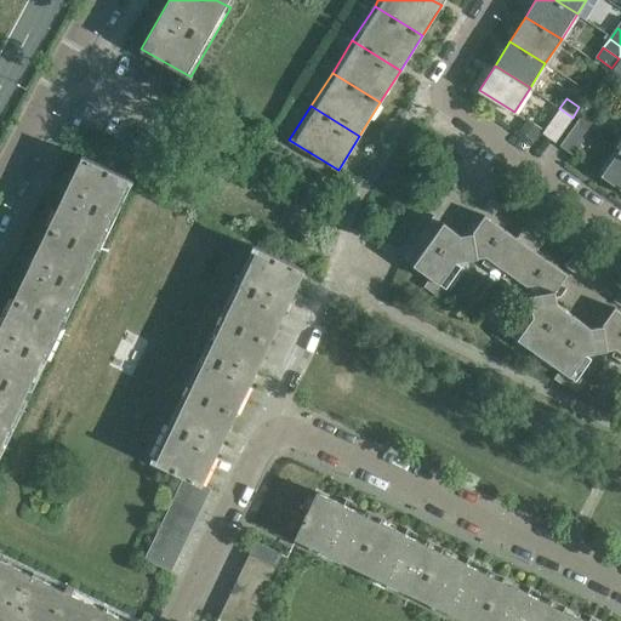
[(543,132),(556,141),(573,118),(559,108),(546,127),(547,127),(543,132)]
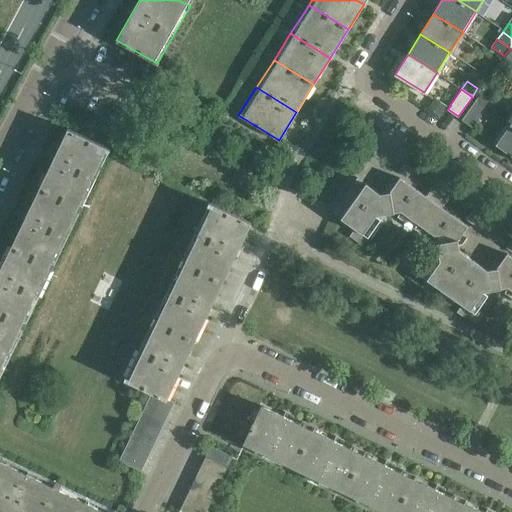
[(492,99),(481,91),(475,99),(486,107),(492,99)]
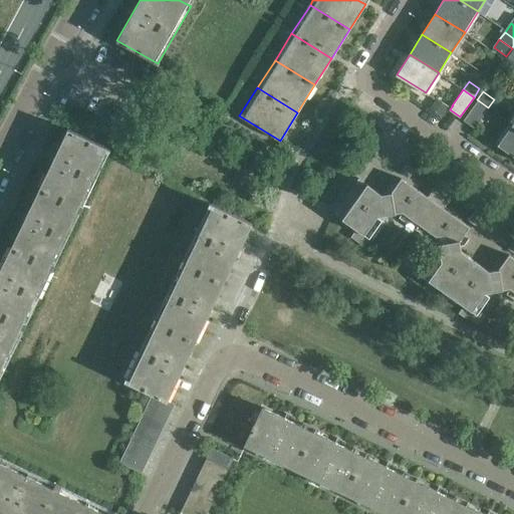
[(467,115),(464,120),(475,127),(477,123),(488,107),(477,99),(466,115),(467,115)]
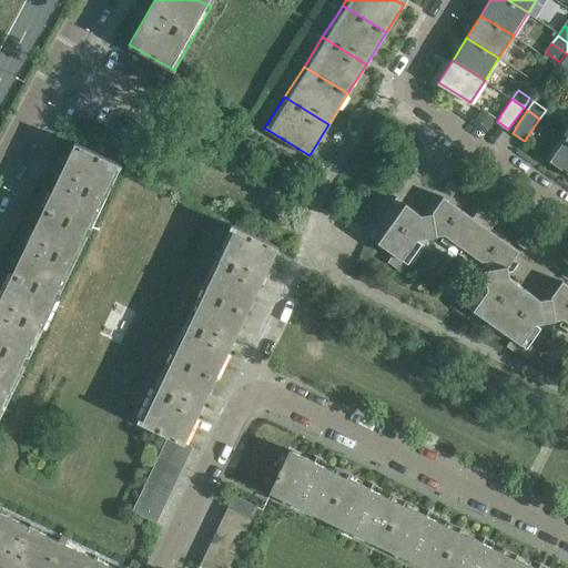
[(484,113),(477,123),(488,131),(495,121),(484,113)]
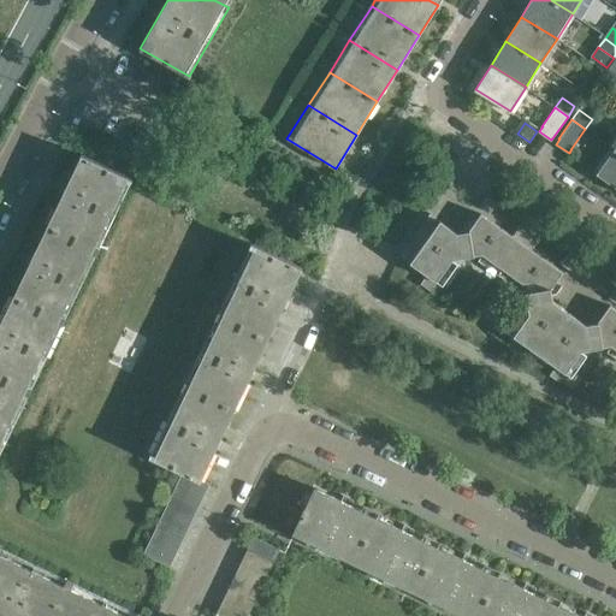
[(615,152),(614,150),(597,173),(615,187),(615,152)]
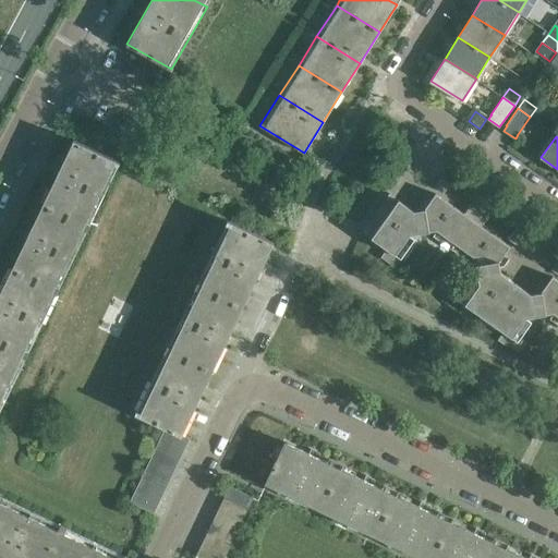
[(74,140),(43,204),(89,226),(120,162),(74,140)]
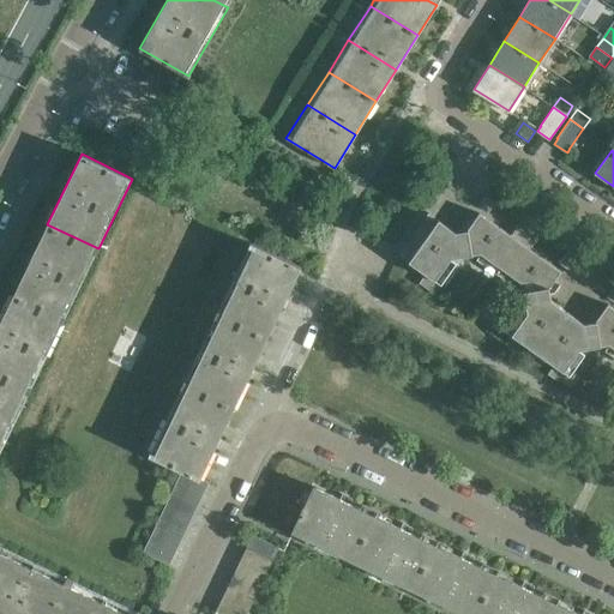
[(494,203),(486,196),(479,205),(488,212),(494,203)]
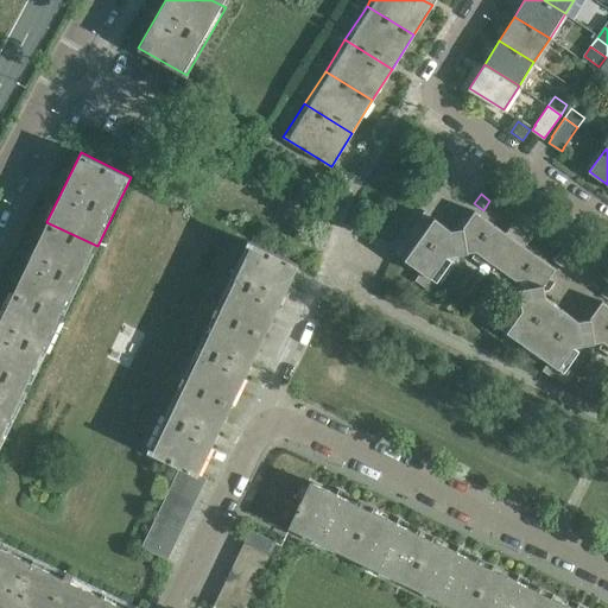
[(424,211),(396,251),(422,271),(415,280),(424,286),(431,276),(437,280),(451,260),(445,255),(476,251),(472,257),(492,271),(496,265),(529,221),(519,214),(505,233),(475,210),(463,228),(451,229),(424,211)]
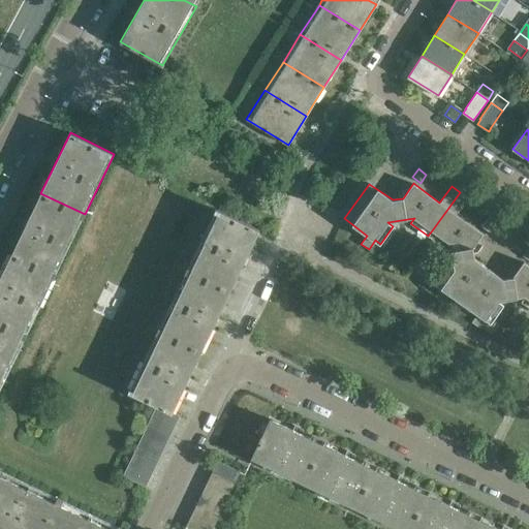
[(460,192),(432,230),(428,236),(446,249),(449,244),(454,269),(448,266),(435,284),(441,288),(435,296),(443,302),(448,293),(457,299),(453,304),(459,309),(489,268),(474,258),(472,247),(483,234),(456,214),(467,197),(460,192)]
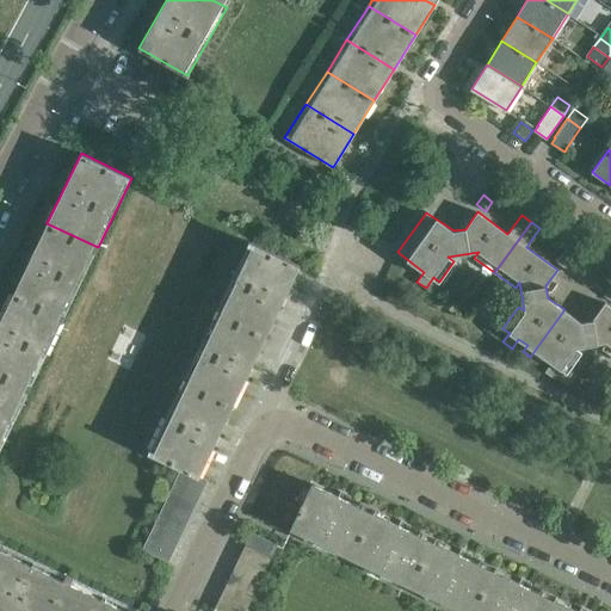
[(47,223),(13,294),(63,318),(98,247),(47,223)]
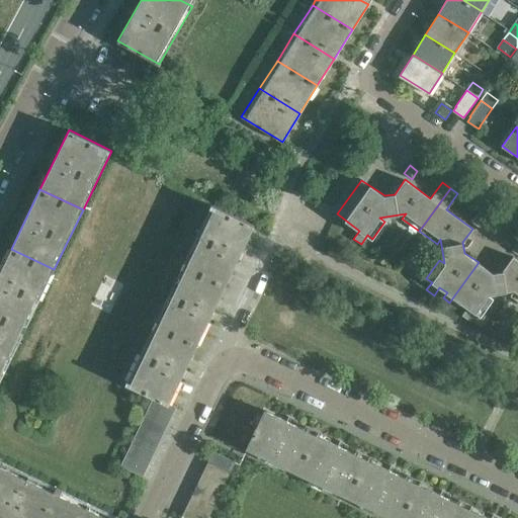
[(211,204),(196,236),(239,256),(254,225),(211,204)]
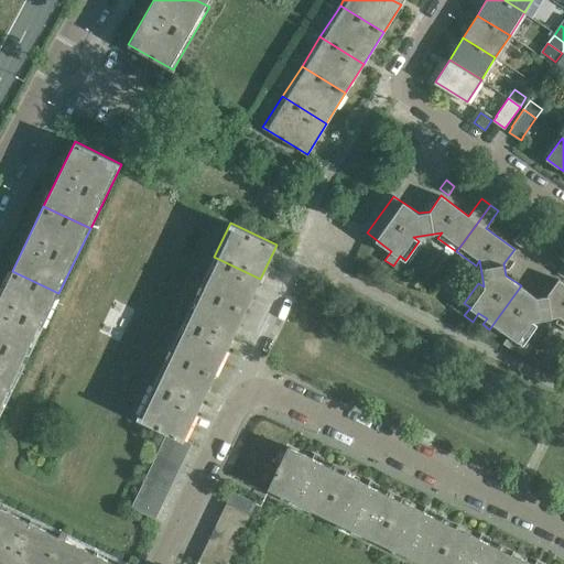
[(528,238),(519,231),(513,240),(521,247),(528,238)]
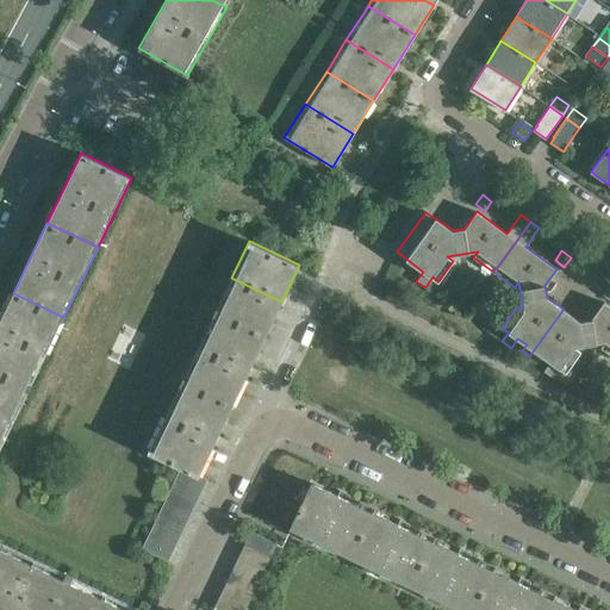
[(281,302),(231,278),(215,312),(265,336),(281,302)]
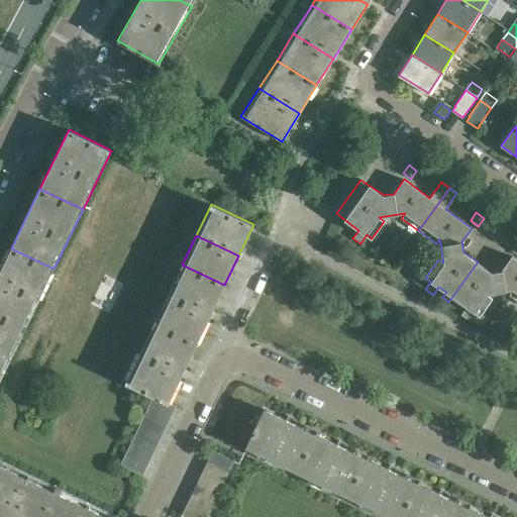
[(11,248),(0,272),(0,315),(25,328),(54,269),(11,248)]
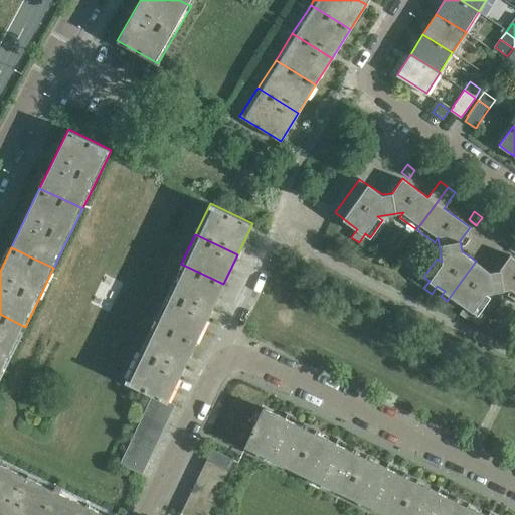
[(476,261),(447,301),(453,304),(456,300),(465,305),(460,313),(467,319),(474,310),(479,314),(491,296),(486,293),(499,291),(511,289),(507,294),(514,299),(514,259),(510,255),(500,269),(490,271),(476,261)]
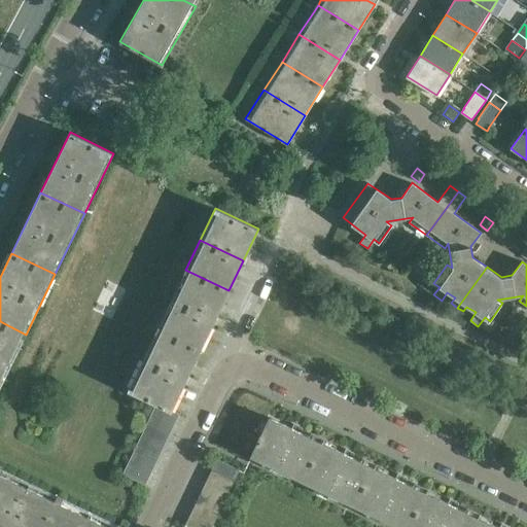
[(229,290),(185,270),(171,300),(214,320),(229,290)]
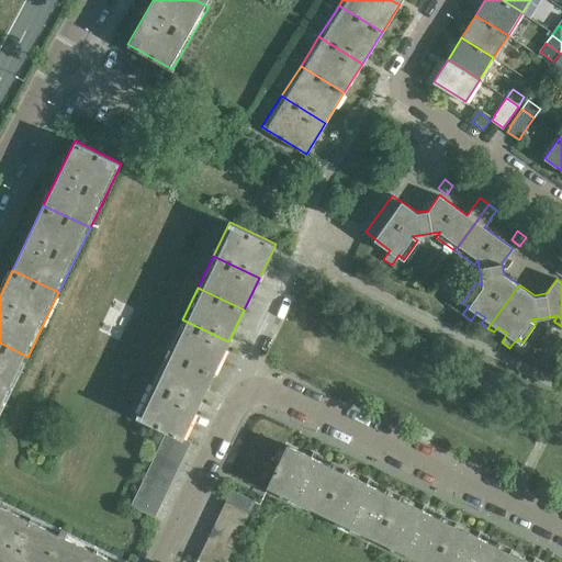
[(182,319),(167,351),(212,373),(228,341),(182,319)]
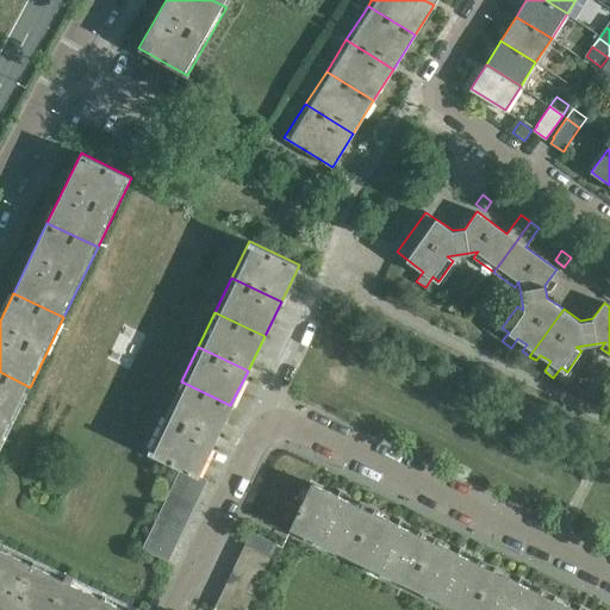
[(0,372),(0,448),(30,387),(0,372)]
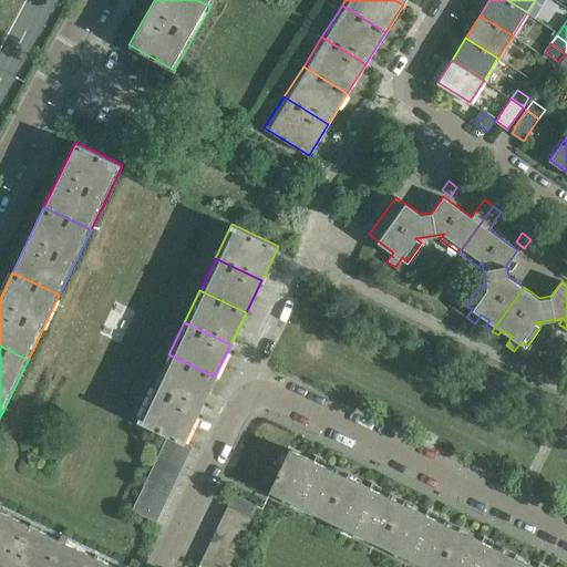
[(168,354),(152,388),(198,410),(214,377),(168,354)]
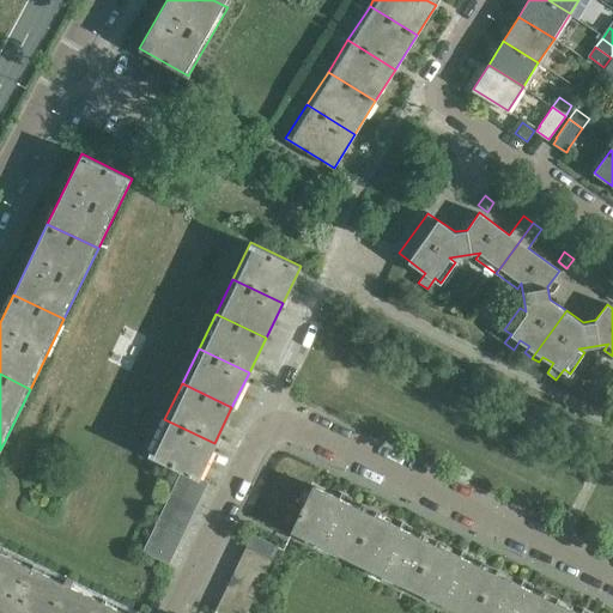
[(147,454),(181,469),(198,478),(214,443),(164,419),(147,454)]
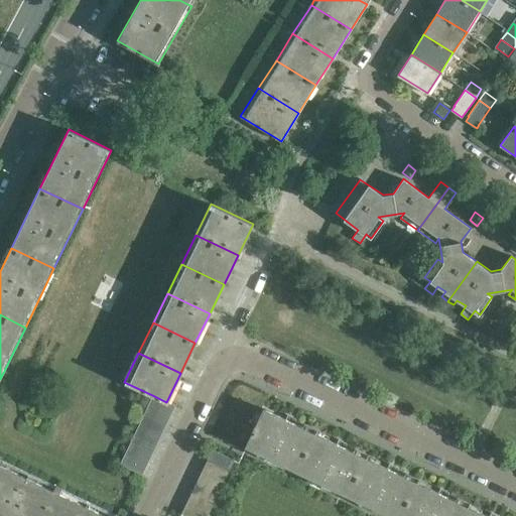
[(166,402),(152,395),(147,406),(168,416),(173,405),(166,402)]
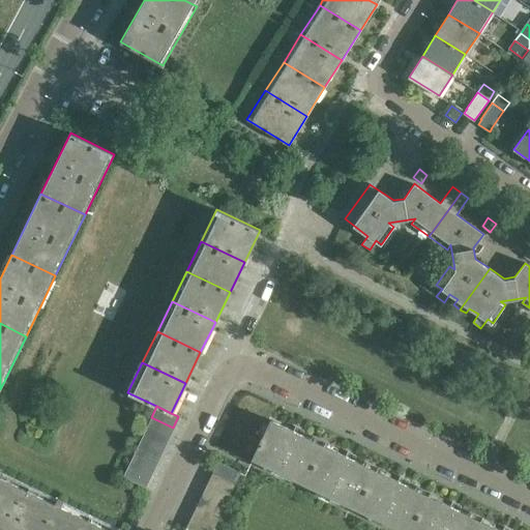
[(151,417),(145,430),(168,440),(173,428),(151,417)]
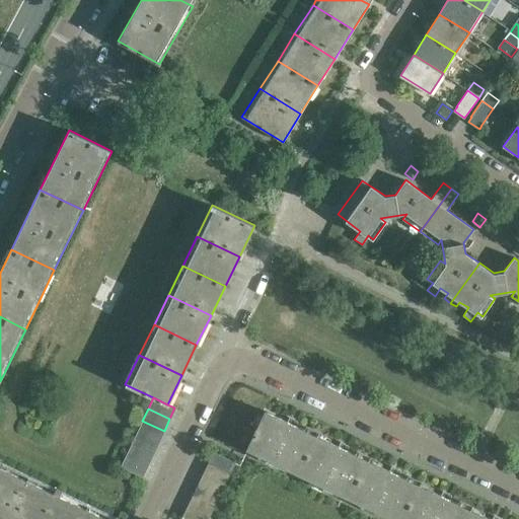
[(287,421),(266,410),(245,449),(258,455),(260,451),(289,465),(288,468),(299,473),(317,435),(296,425),(298,422),(289,417),(287,421)]
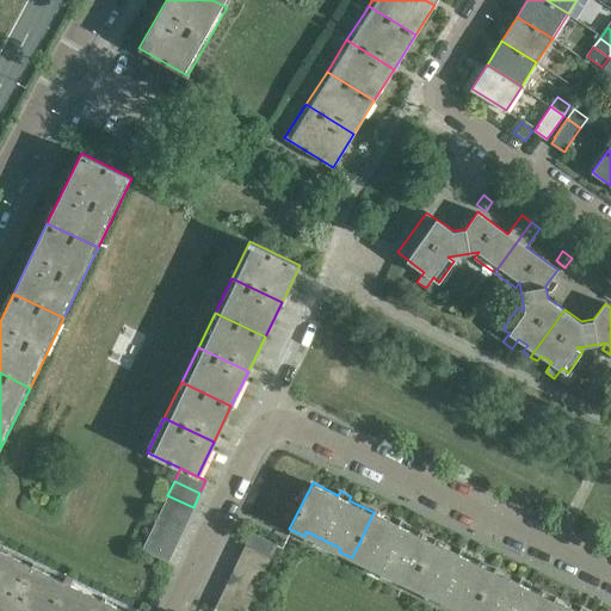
[(167,495),(161,508),(187,520),(193,507),(167,495)]
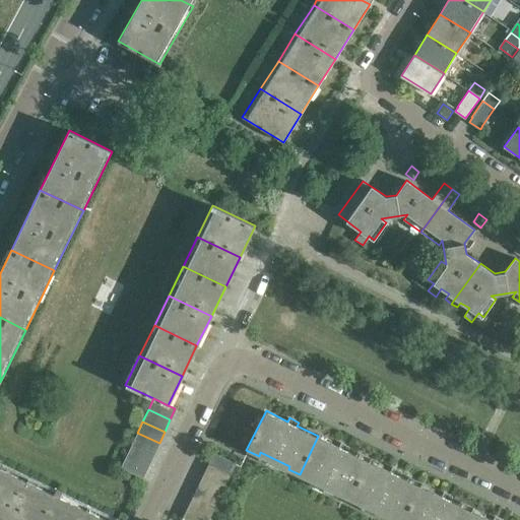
[(137,433),(132,444),(153,455),(159,443),(137,433)]
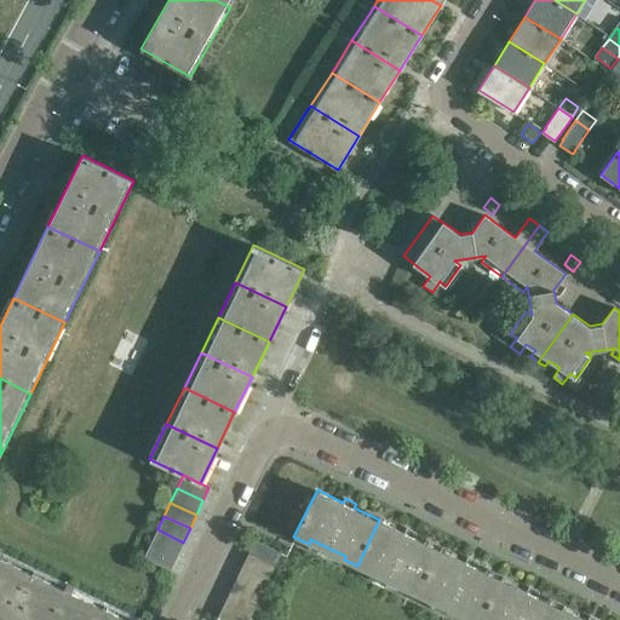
[(379,520),(357,566),(371,572),(372,569),(406,585),(405,589),(419,596),(441,550),(419,539),(422,535),(406,528),(403,532),(379,520)]
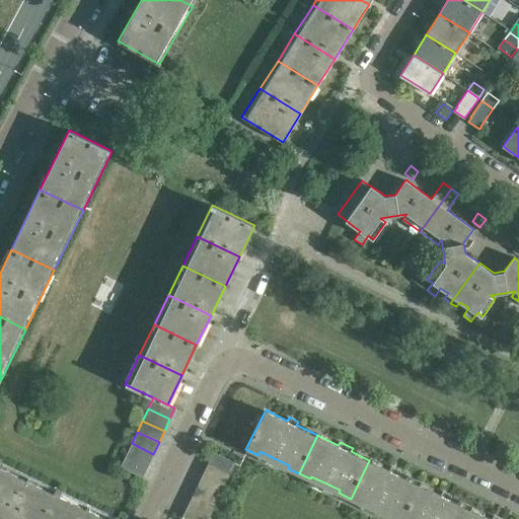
[(132,443),(126,455),(148,465),(153,454),(132,443)]
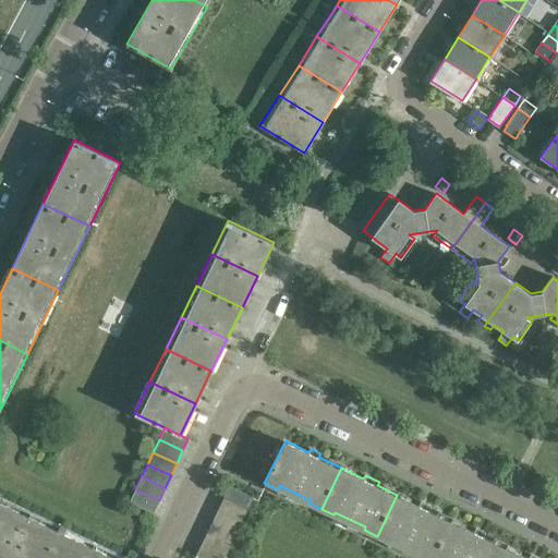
[(229,485),(222,497),(246,508),(252,497),(229,485)]
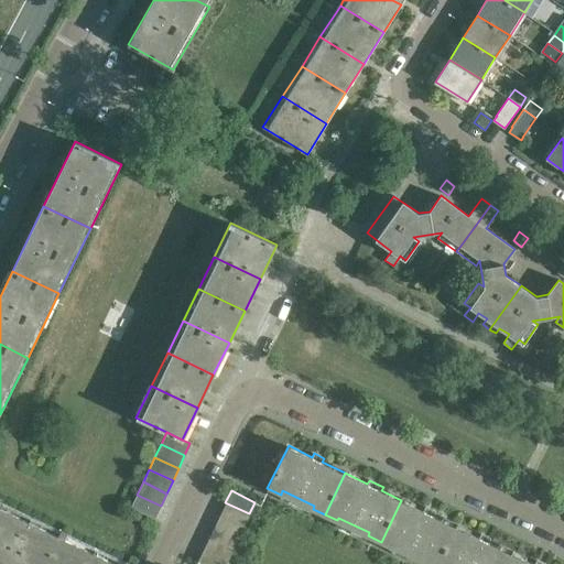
[(161,506),(137,495),(131,507),(155,518),(161,506)]
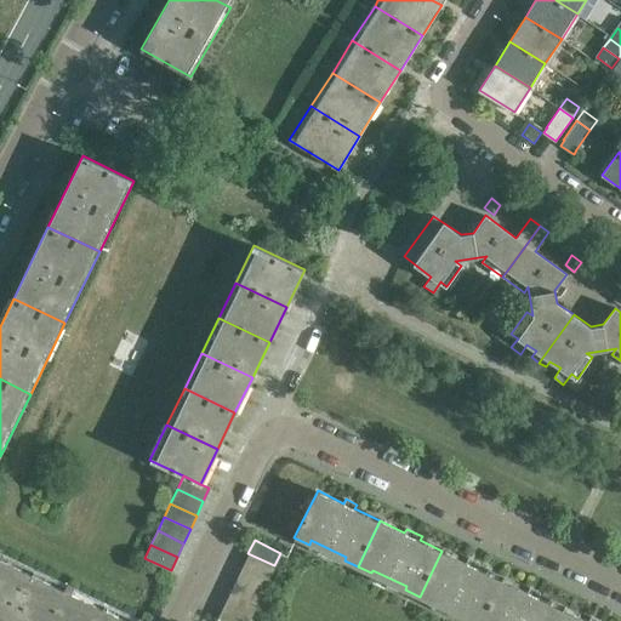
[(1,551),(0,552),(0,614),(12,620),(36,569),(1,551)]
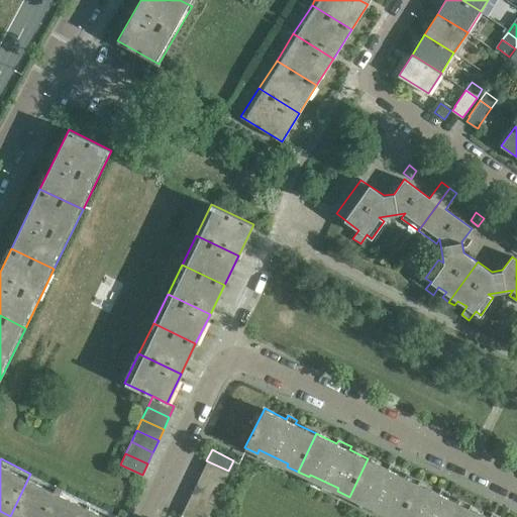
[(368,458),(349,497),(360,502),(362,500),(390,513),(389,515),(392,516),(402,516),(418,483),(400,474),(402,471),(393,467),(391,470),(368,458)]
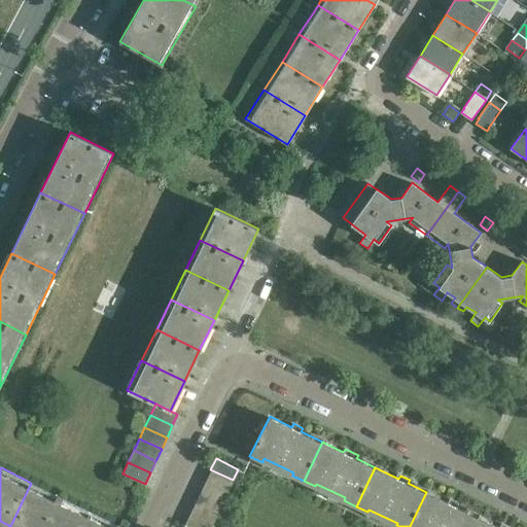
[(210,469),(205,481),(227,491),(233,480),(210,469)]
